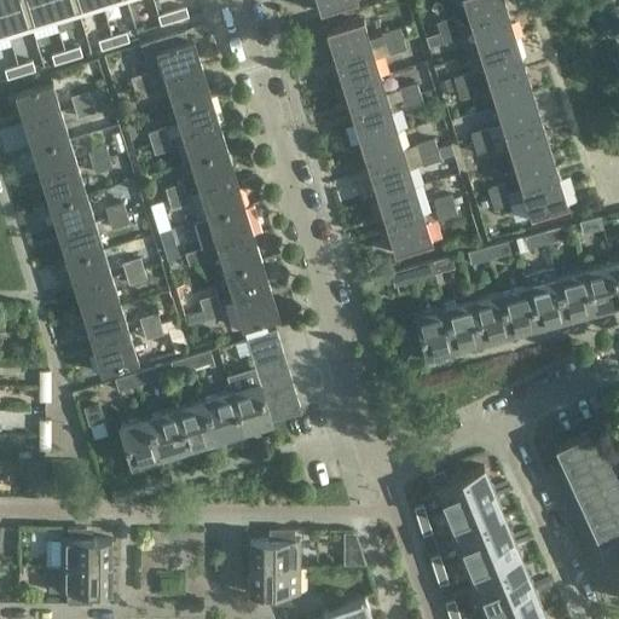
[(32,24),(23,0),(0,0),(0,6),(7,32),(32,24)]
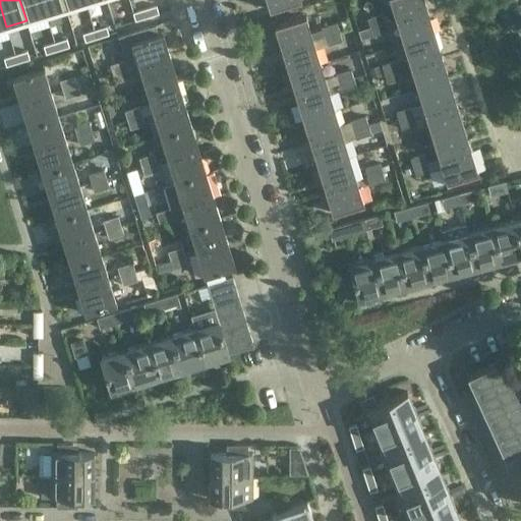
[(46,14),(41,0),(19,0),(26,20),(46,14)]
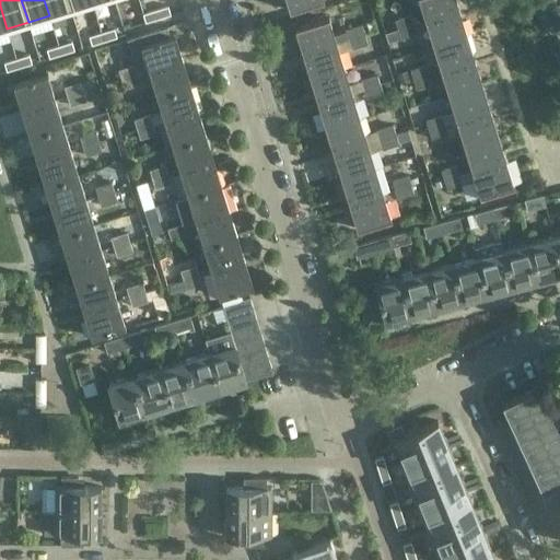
[(71,9),(68,0),(44,0),(49,15),(71,9)]
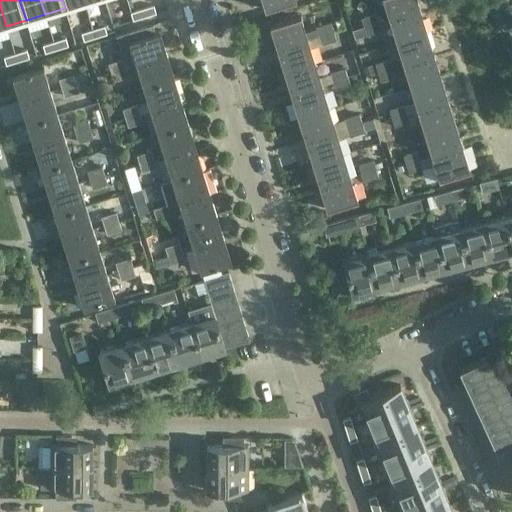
[(260,0),(264,9),(292,0),(260,0)]
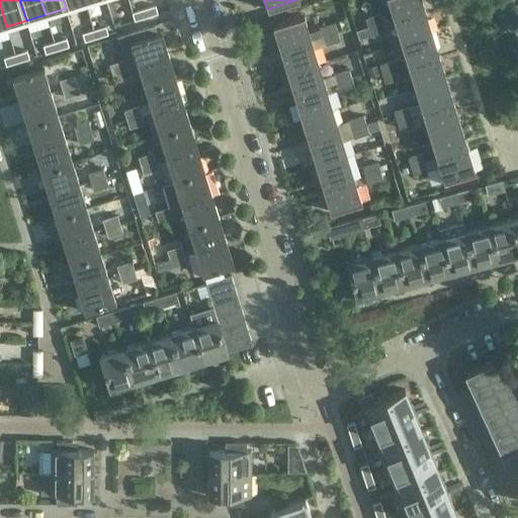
[(386,0),(393,18),(425,8),(422,0),(386,0)]
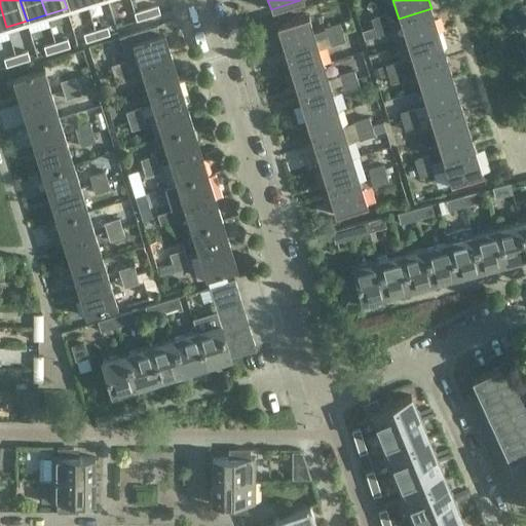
[(157,5),(145,9),(148,17),(159,13),(157,5)]
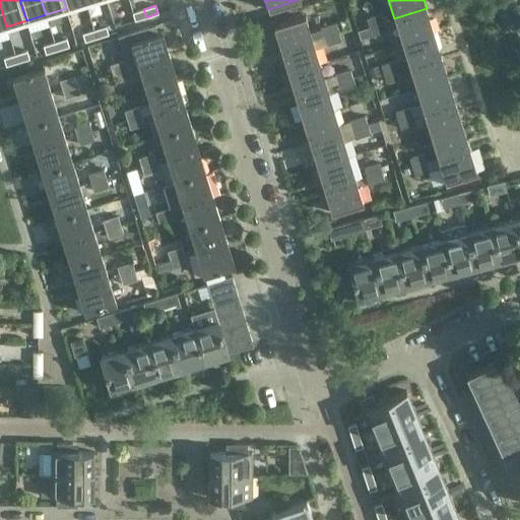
[(427,8),(394,18),(401,42),(434,31),(427,8)]
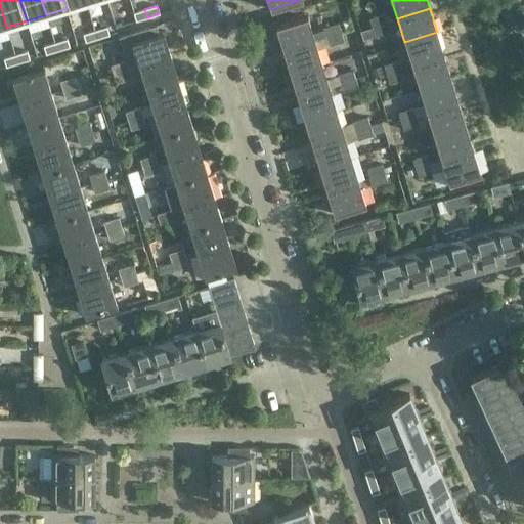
[(147,17),(144,9),(133,12),(135,20),(147,17)]
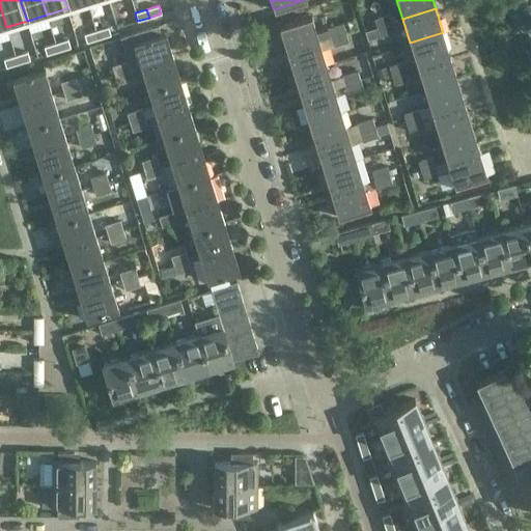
[(373,18),(376,26),(391,22),(389,12),(373,18)]
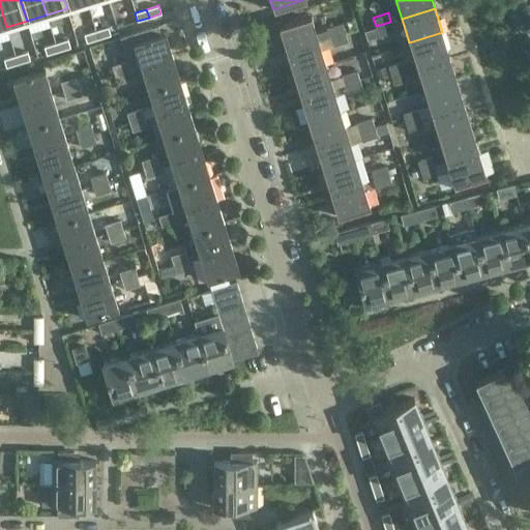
[(277,26),(286,50),(318,40),(311,15),(277,26)]
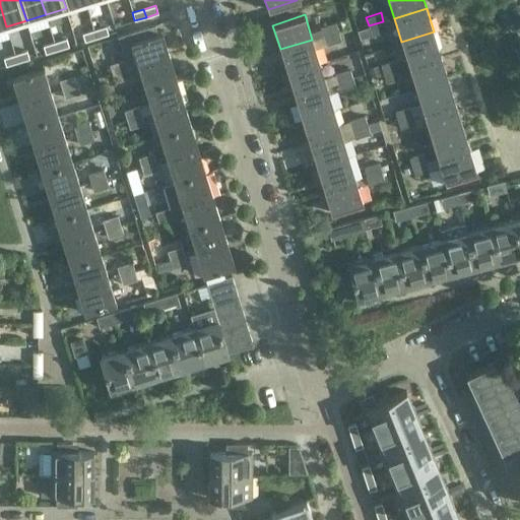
[(320,26),(322,36),(337,30),(335,21),(320,26)]
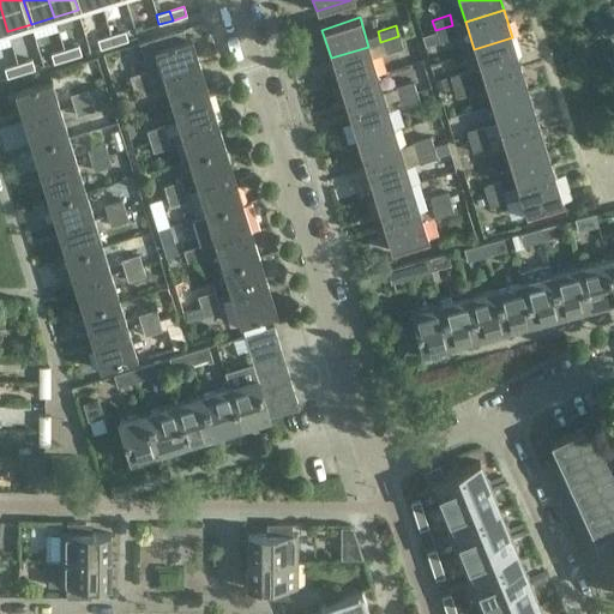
[(456,36),(452,25),(435,30),(438,41),(456,36)]
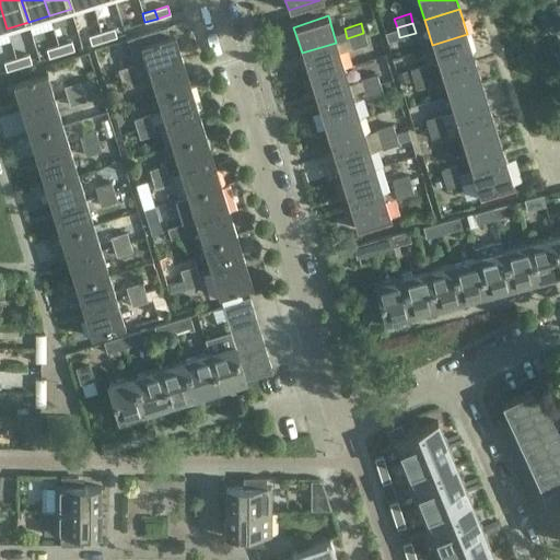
[(114,28),(101,32),(104,41),(116,37),(114,28)]
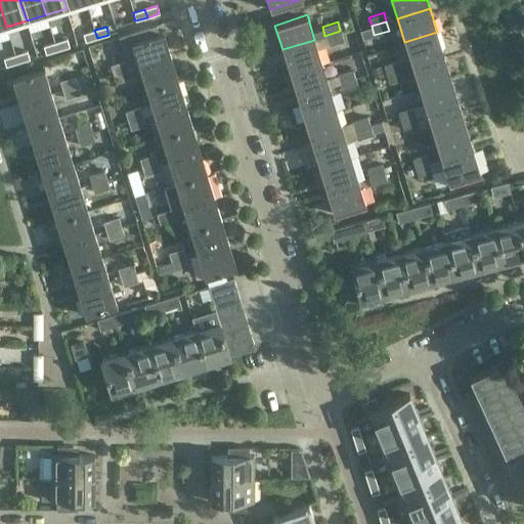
[(97,38),(94,30),(83,34),(85,42),(97,38)]
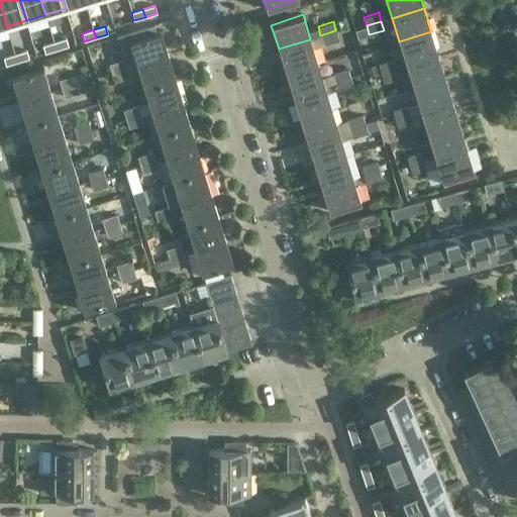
[(338,39),(335,30),(320,35),(323,43),(338,39)]
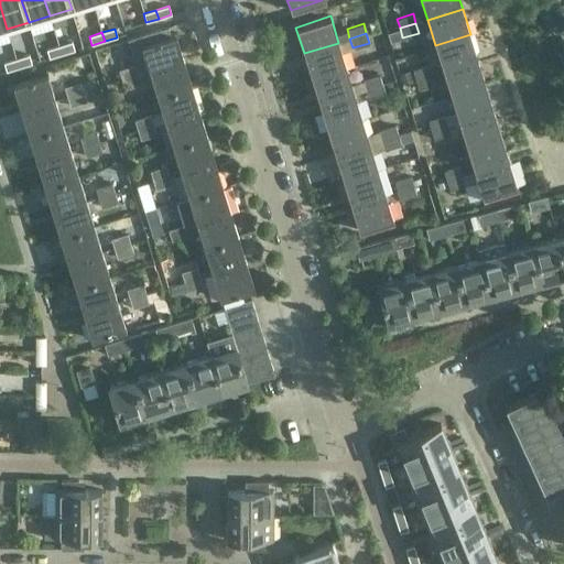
[(148,71),(183,61),(175,34),(140,45),(148,71)]
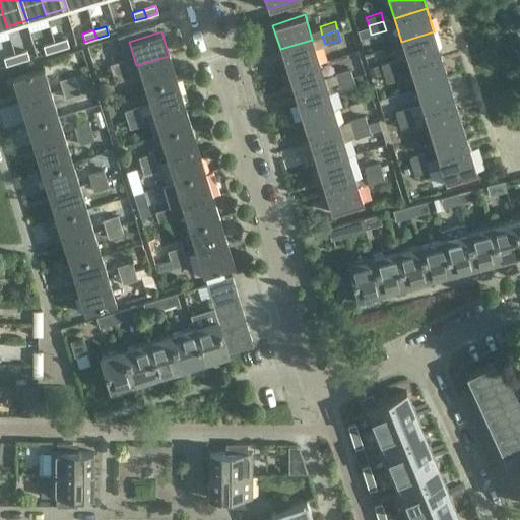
[(401,42),(409,65),(441,55),(434,31),(401,42)]
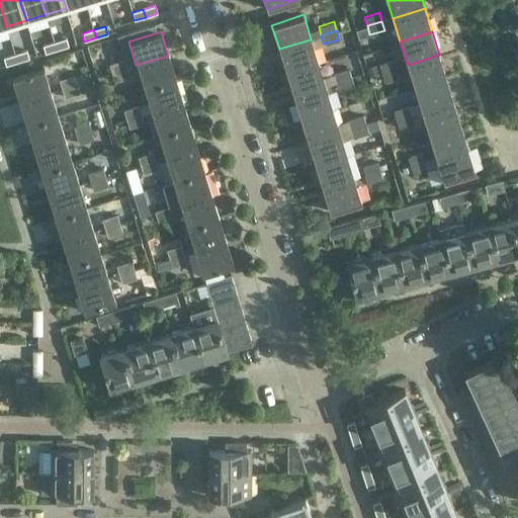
[(66,38),(55,41),(57,50),(68,47),(66,38)]
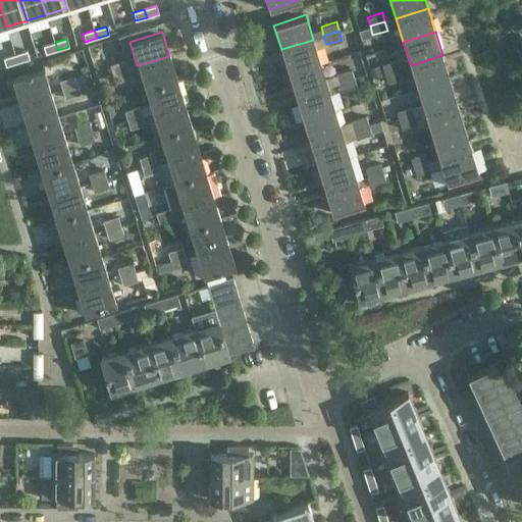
[(313,40),(281,49),(289,72),(320,62),(313,40)]
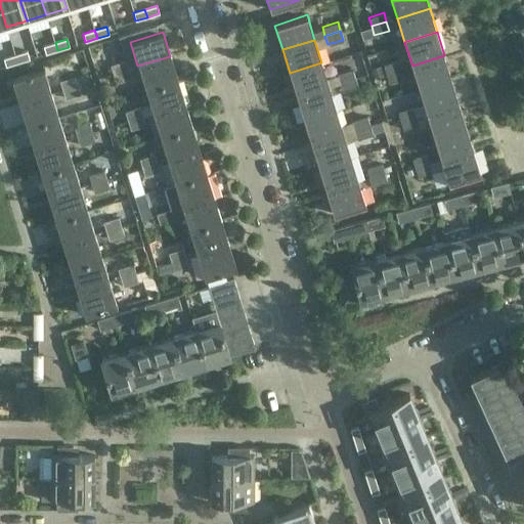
[(57,50),(55,42),(43,46),(45,54),(57,50)]
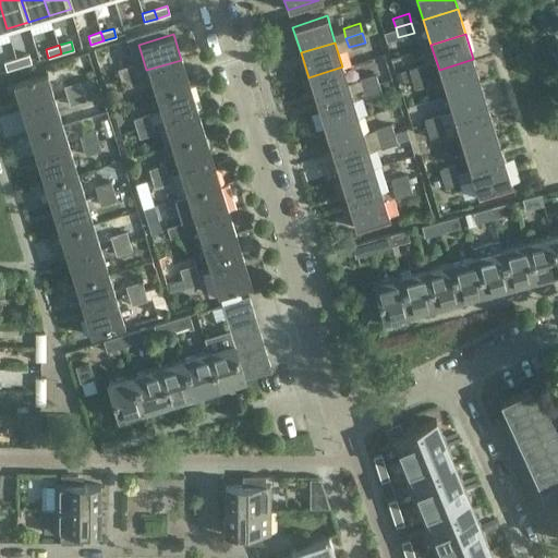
[(28,55),(16,59),(19,67),(32,63),(28,55)]
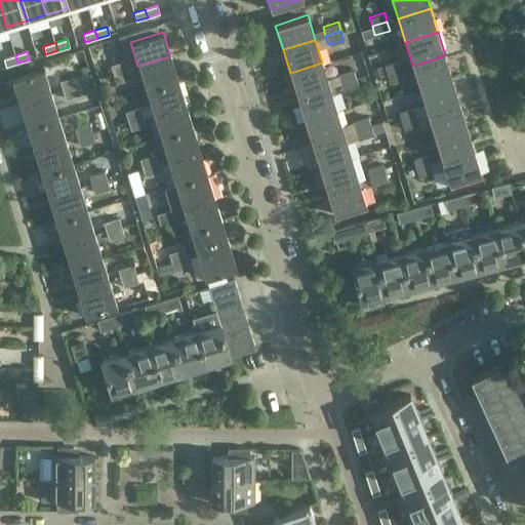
[(17,63),(15,55),(3,58),(5,67),(17,63)]
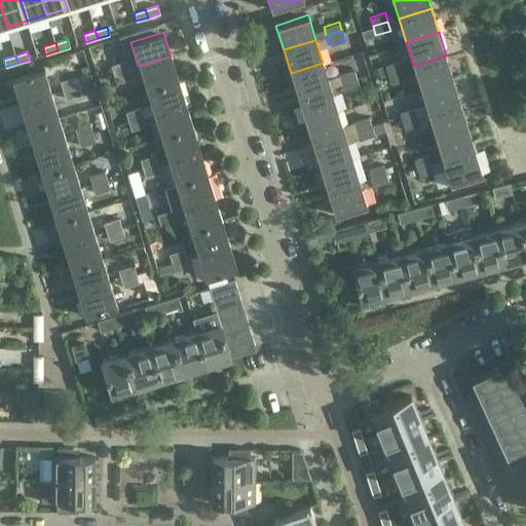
[(446,55),(414,66),(421,88),(453,79),(446,55)]
